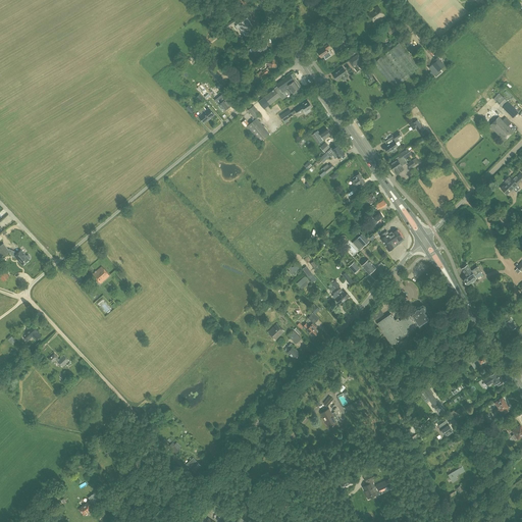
[(368,13),(374,22),(384,15),(378,6),(368,13)]
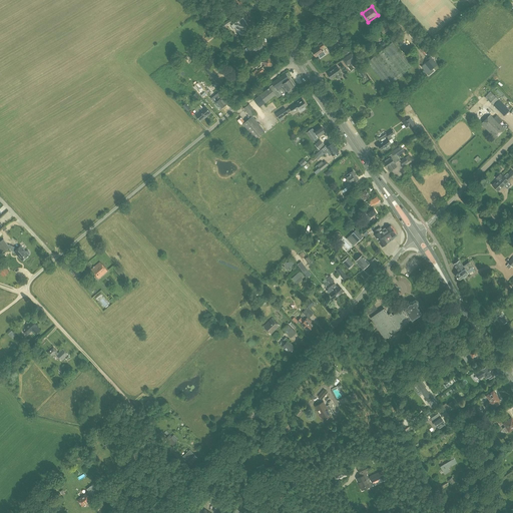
[(217,24),(220,29),(232,22),(229,17),(228,18),(228,17),(220,22),(221,22),(217,24)]
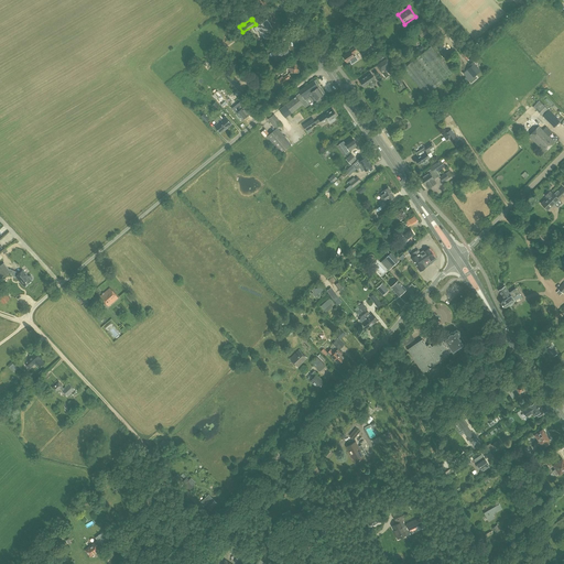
[(263,35),(266,38),(269,34),(268,32),(273,29),(271,24),(270,24),(267,19),(264,21),(263,21),(262,20),(260,22),(260,23),(260,24),(257,25),(257,26),(255,28),(257,32),(260,30),(263,35)]
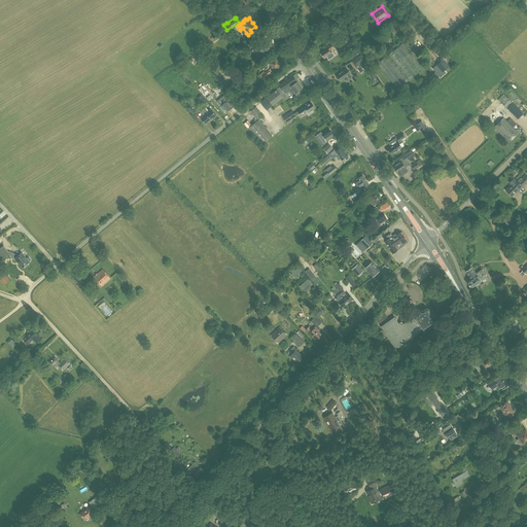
[(390,30),(394,35),(398,32),(402,28),(398,24),(394,27),(390,30)]
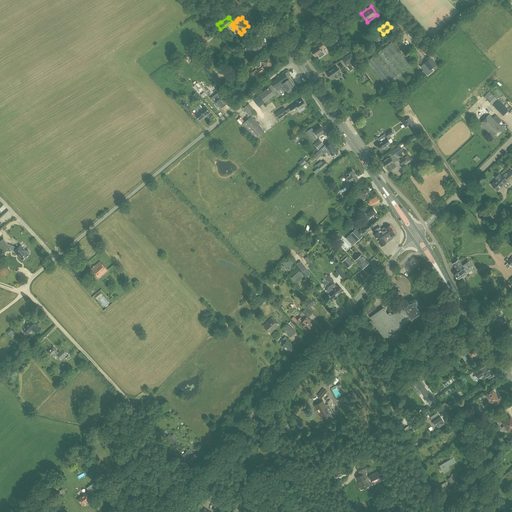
[(246,45),(251,53),(258,48),(259,50),(262,48),(261,46),(262,46),(257,38),(254,40),(253,39),(246,45)]
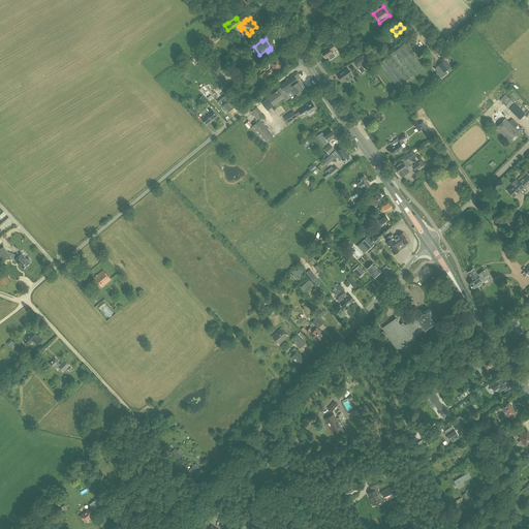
[(245,54),(253,49),(250,44),(243,50),(245,54)]
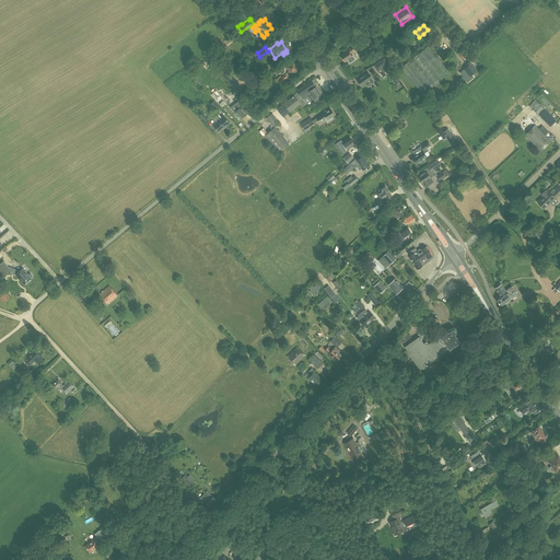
[(352,47),(340,56),(343,61),(352,56),(350,54),(354,50),(352,47)]
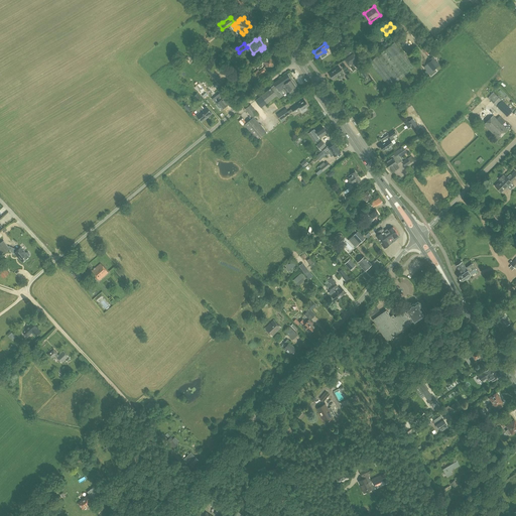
[(339,51),(343,58),(345,56),(351,52),(346,45),(341,50),(339,51)]
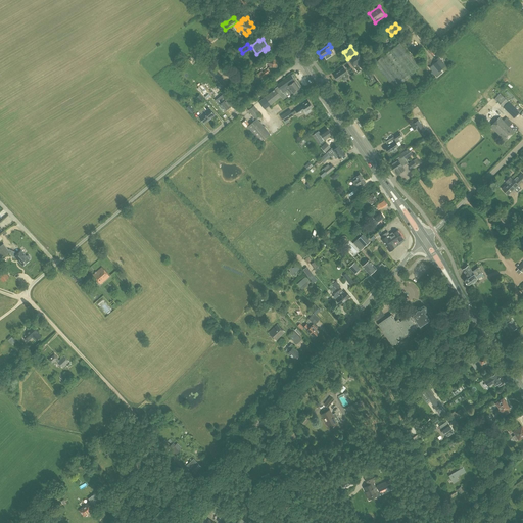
[(359,63),(364,70),(368,67),(363,60),(359,53),(348,60),(353,66),(359,63)]
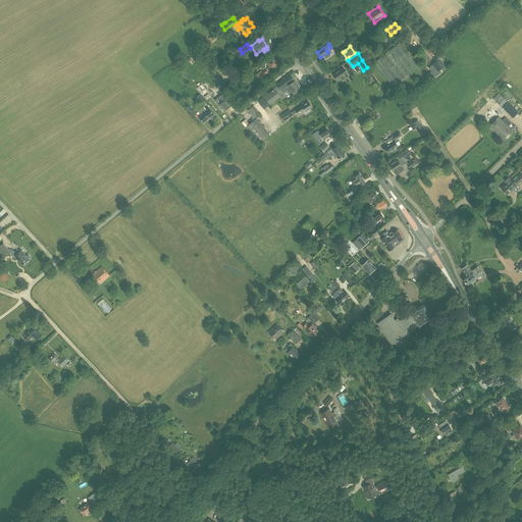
[(267,67),(269,71),(275,66),(276,68),(279,66),(278,64),(279,64),(273,56),(266,62),(269,66),(267,67)]
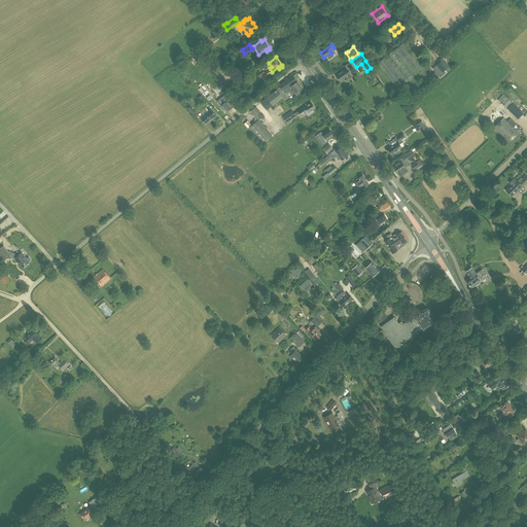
[(436,65),(443,71),(449,66),(442,59),(440,61),(441,62),(436,65)]
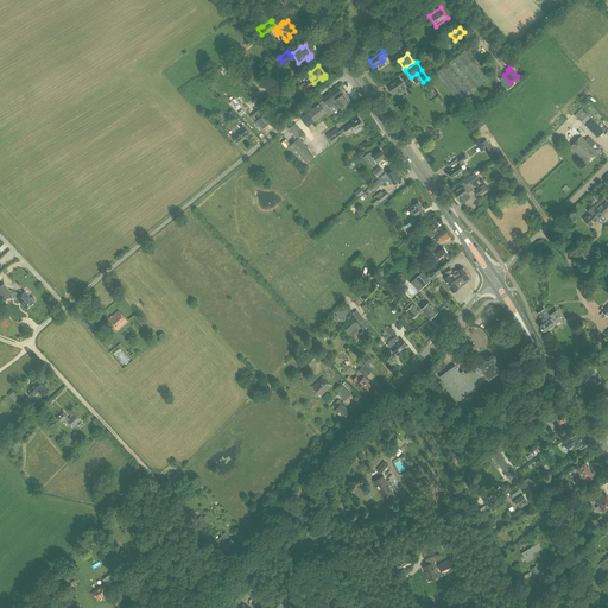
[(392,93),(397,90),(399,93),(401,93),(405,90),(405,88),(404,86),(405,84),(400,78),(388,87),(390,89),(390,90),(391,93),(392,93)]
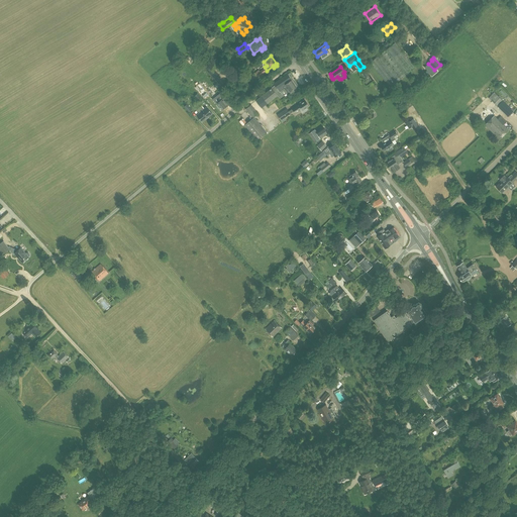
[(359,70),(366,78),(370,76),(364,67),(359,70)]
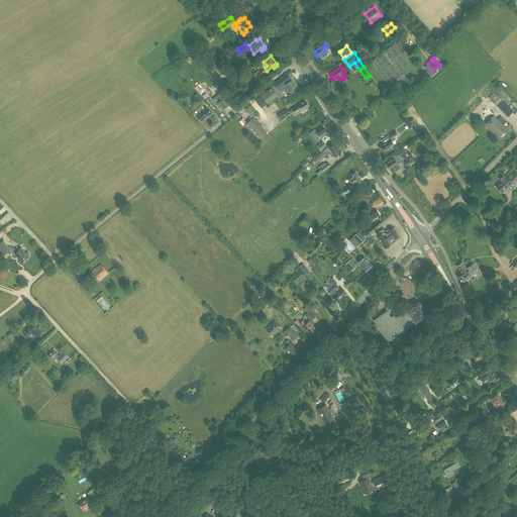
[(208,73),(217,81),(221,77),(212,69),(208,73)]
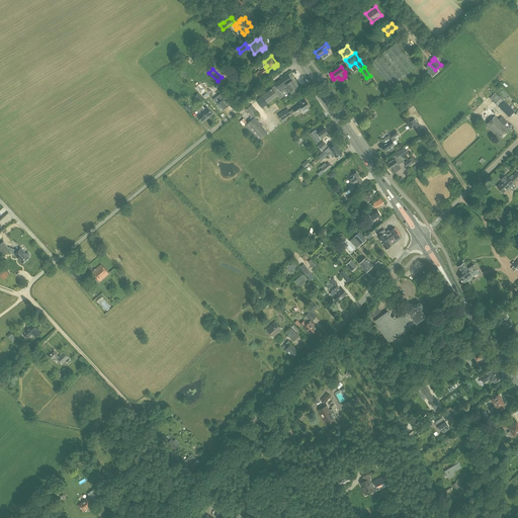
[(253,75),(257,79),(266,72),(263,69),(260,71),(259,70),(253,75)]
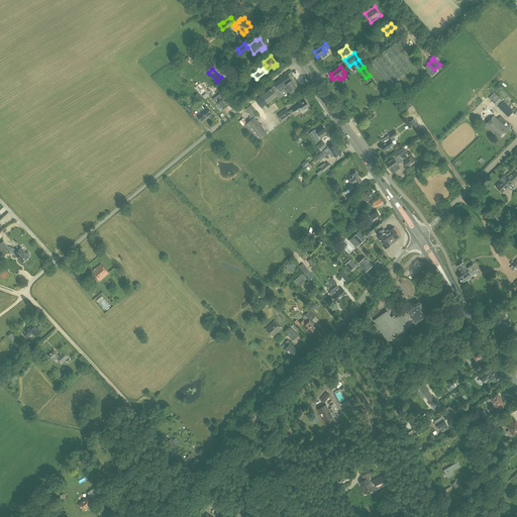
[(273,88),(256,101),(262,108),(277,95),(280,98),(284,96),(283,96),(287,93),(290,91),(290,92),(297,87),(288,74),(274,84),(275,85),(272,88),(273,88)]
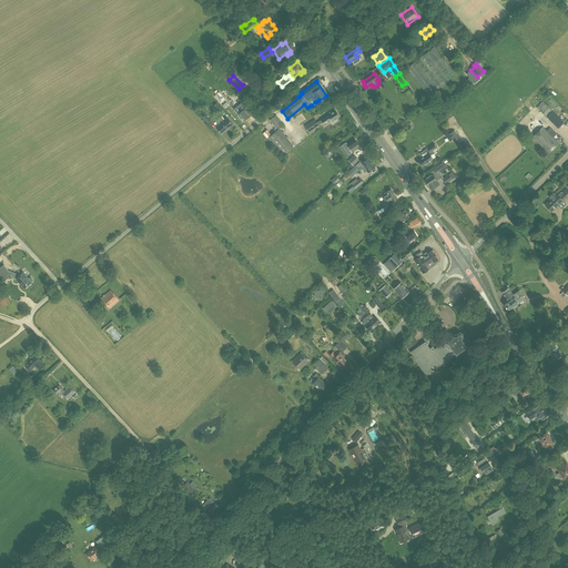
[(537,108),(558,129),(564,122),(543,101),(537,108)]
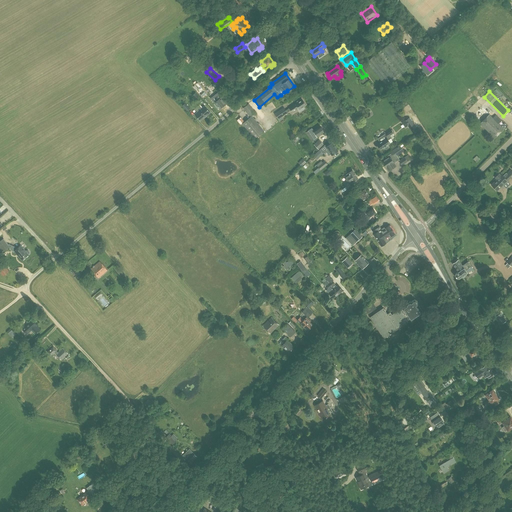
[(193,95),(197,101),(201,98),(196,92),(193,95)]
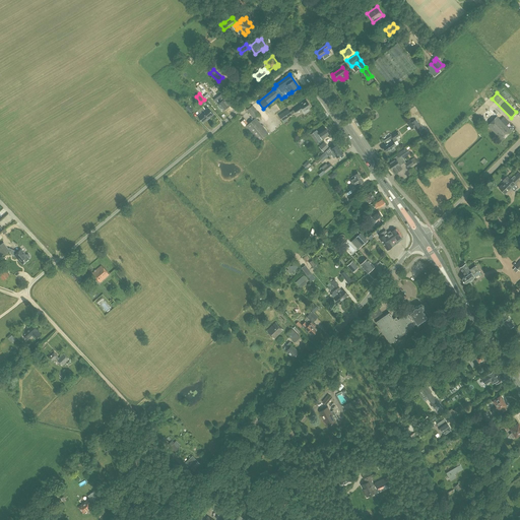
[(221,108),(223,110),(229,106),(224,100),(224,99),(222,95),(220,96),(219,95),(214,100),(220,108),(221,108)]
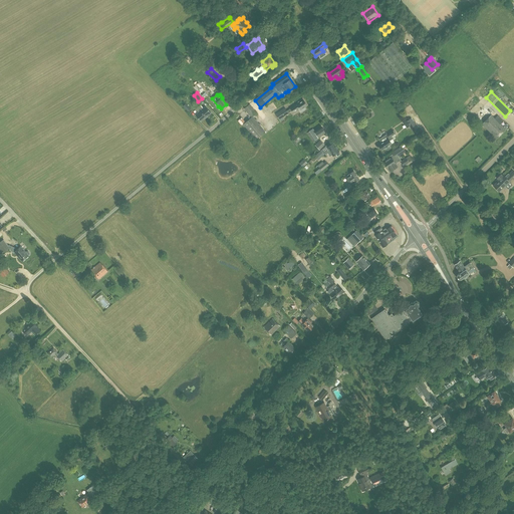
[(298,102),(290,108),(292,110),(293,112),(298,108),(301,112),(306,109),(304,107),(307,105),(303,99),(300,101),(300,100),(298,102)]
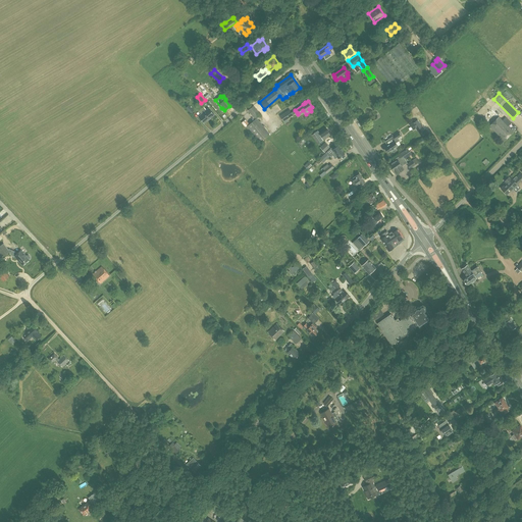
[(186,108),(191,113),(194,110),(189,105),(186,108)]
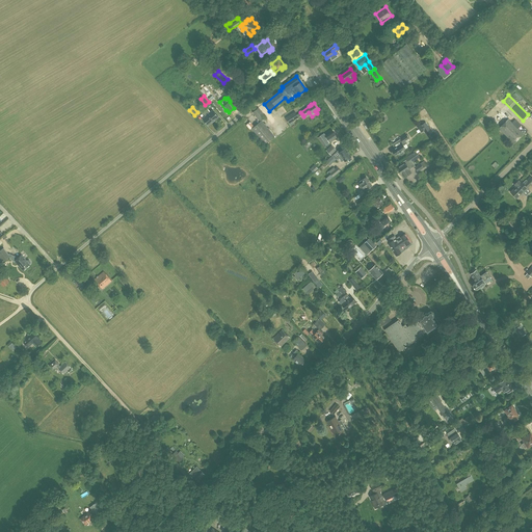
[(204,110),(213,122),(218,116),(213,110),(210,112),(208,110),(206,108),(204,110)]
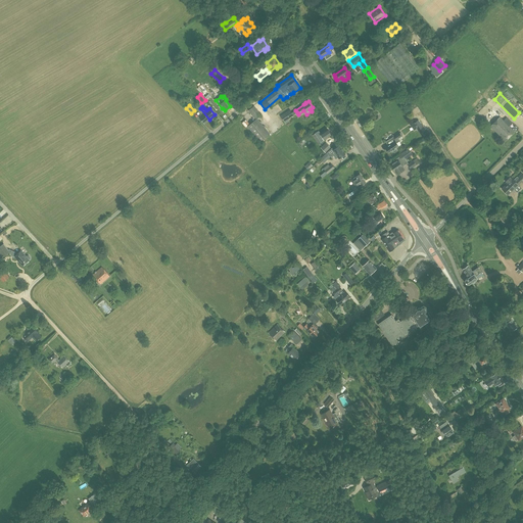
[(247,127),(260,142),(270,134),(257,119),(262,115),(254,106),(248,110),(255,120),(247,127)]
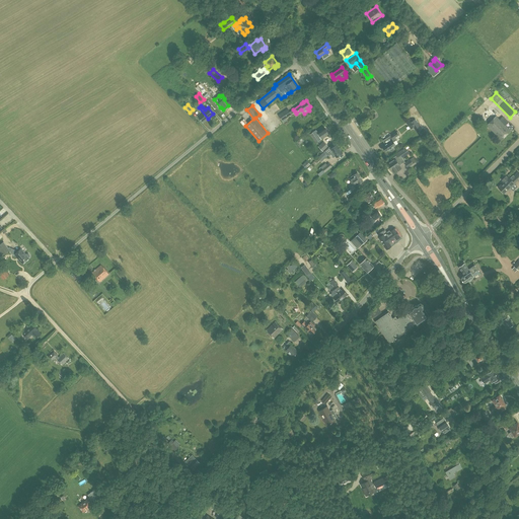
[(198,116),(203,123),(208,119),(199,107),(197,108),(199,110),(201,114),(198,116)]
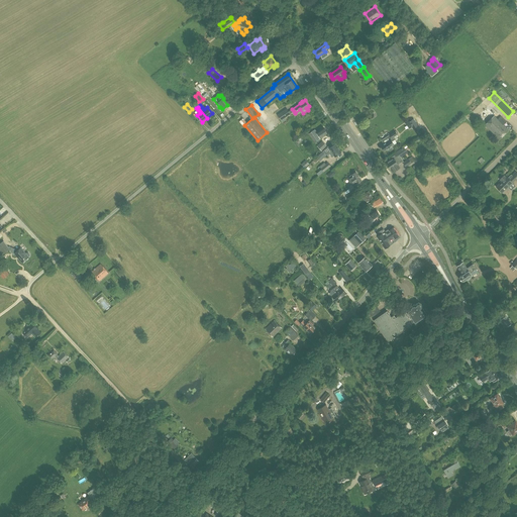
[(287,108),(278,115),(281,120),(282,122),(286,120),(285,118),(291,114),(289,111),(287,108)]
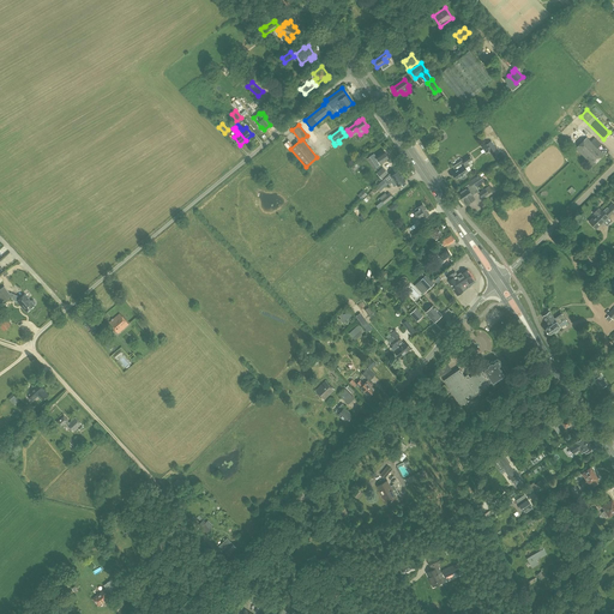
[(576,149),(593,166),(603,154),(597,148),(601,144),(595,138),(591,142),(587,138),(576,149)]
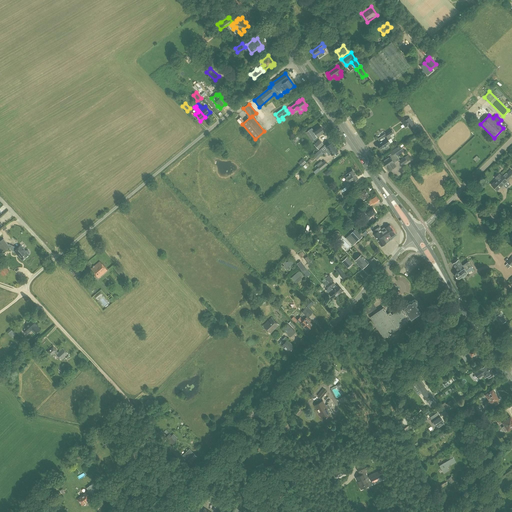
[(408,126),(413,122),(409,117),(404,121),(408,126)]
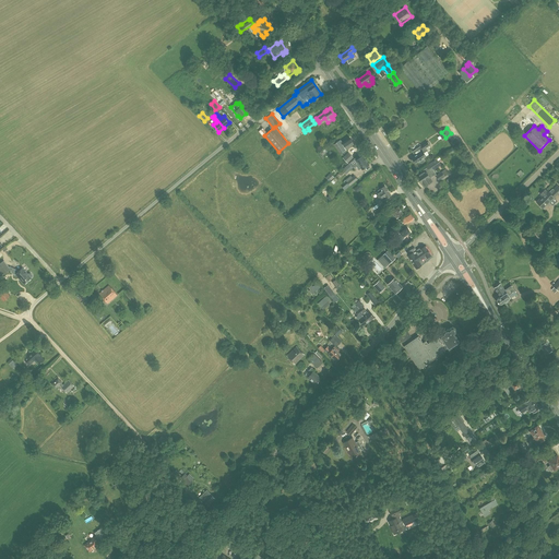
[(335,147),(341,155),(344,153),(347,151),(346,150),(354,144),(349,138),(343,143),(341,140),(336,142),(336,143),(334,145),(335,147)]
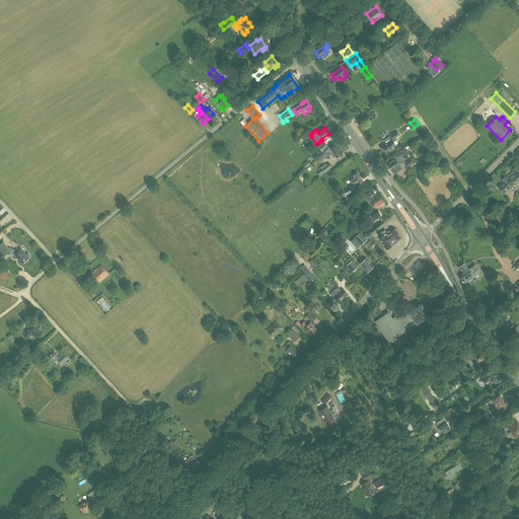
[(383,148),(386,152),(389,149),(390,151),(391,152),(394,150),(394,149),(393,147),(395,145),(393,142),(396,140),(395,137),(398,135),(396,132),(390,136),(392,139),(382,146),(381,145),(380,146),(382,149),(383,148)]
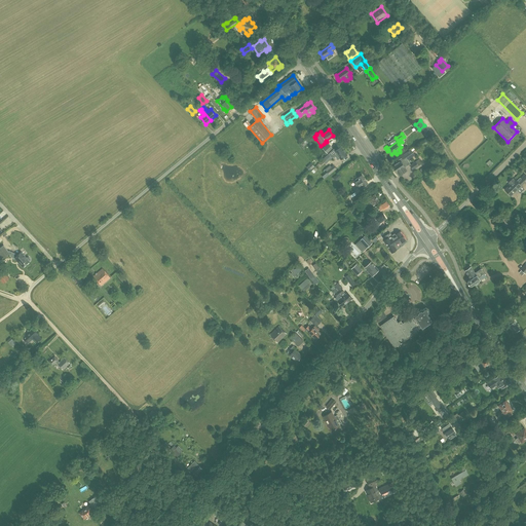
[(323,148),(328,154),(333,149),(328,143),(323,148)]
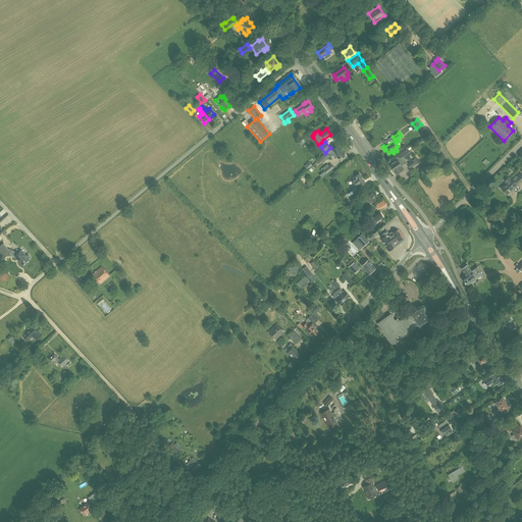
[(317,161),(319,163),(322,161),(323,162),(329,157),(330,156),(330,157),(332,156),(334,159),(337,157),(338,158),(345,154),(340,146),(332,150),(331,148),(320,158),(317,161)]
